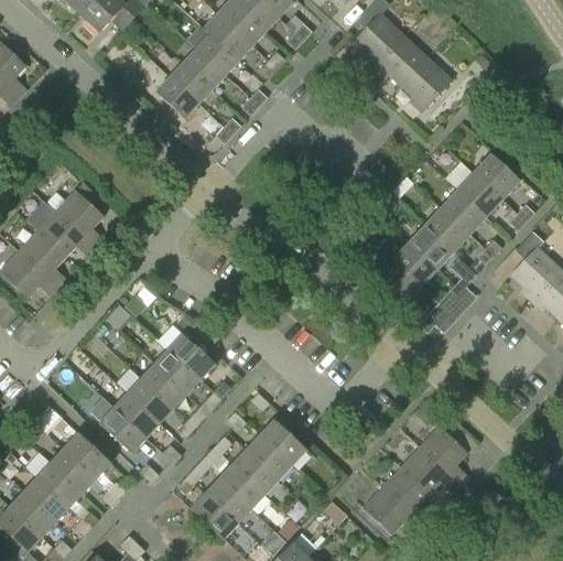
[(64,0),(78,12),(89,0),(64,0)]
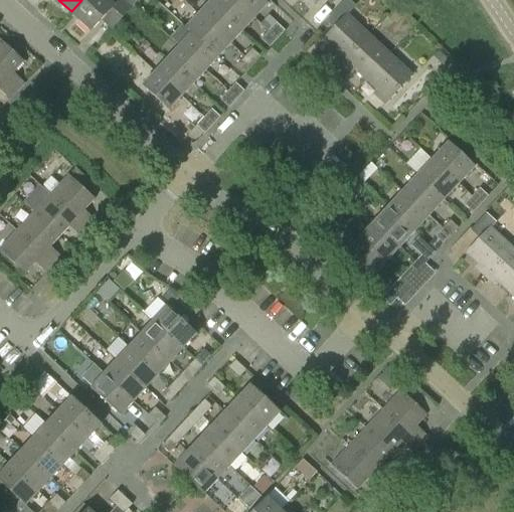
[(81,0),(71,11),(91,28),(101,17),(112,27),(132,4),(127,0),(81,0)]
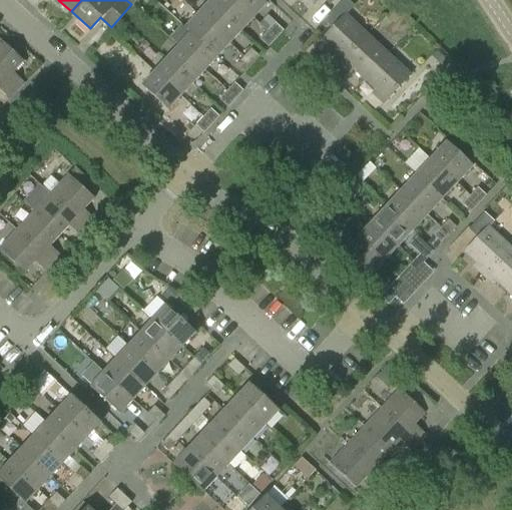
[(241,28),(210,0),(206,0),(197,11),(229,41),(241,28)]
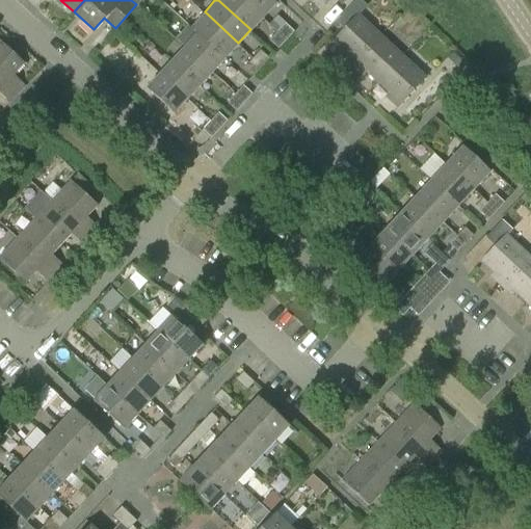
[(218,0),(250,29),(262,16),(244,0),(218,0)]
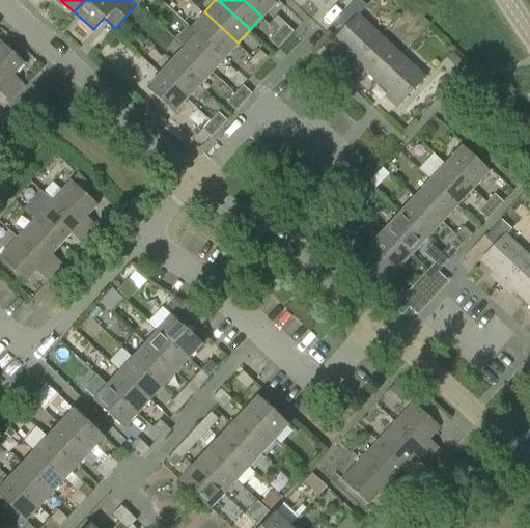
[(244,0),(261,16),(275,1),(274,0),(244,0)]
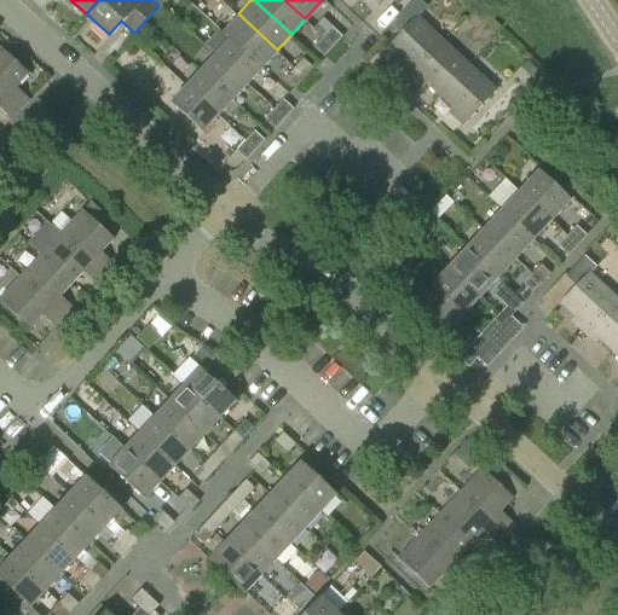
[(398,62),(413,74),(444,40),(416,15),(413,18),(404,11),(393,22),(402,30),(390,45),(403,57),(398,62)]
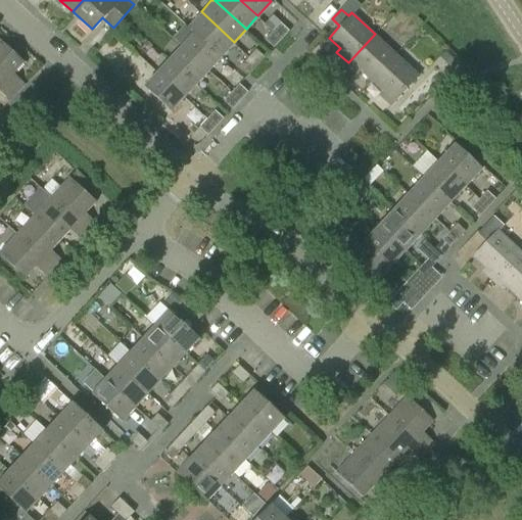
[(193,31),(221,56),(234,42),(201,11),(188,26),(193,31)]
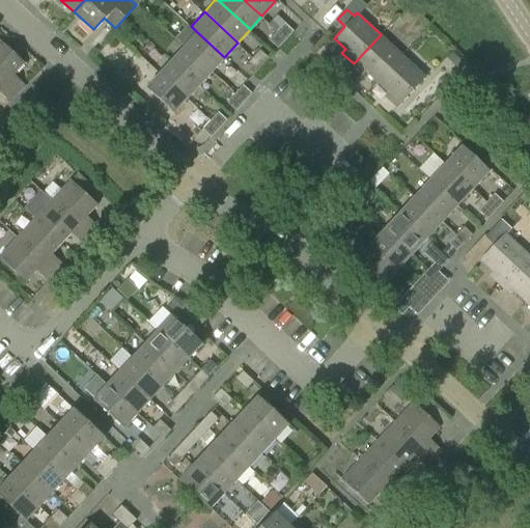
[(283,22),(276,30),(285,38),(293,30),(283,22)]
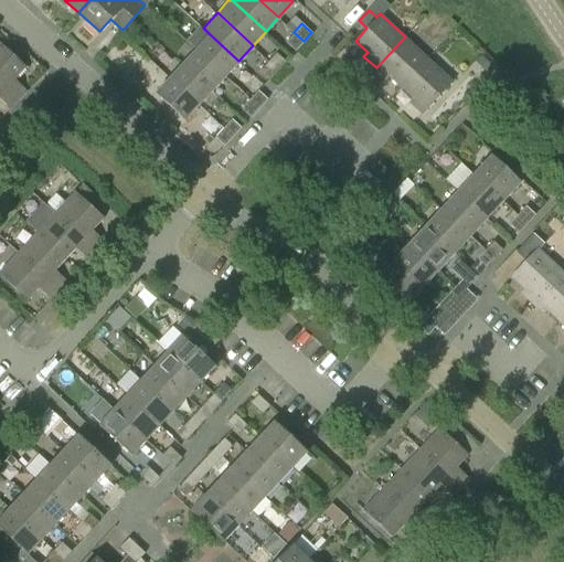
[(296,50),(304,41),(294,32),(286,40),(296,50)]
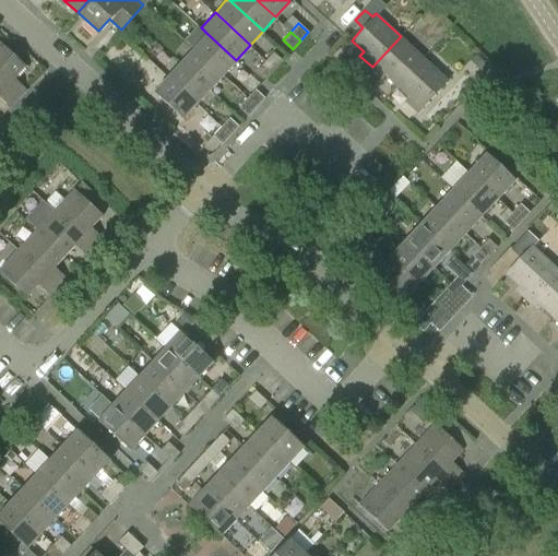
[(236,60),(206,33),(193,47),(223,74),(236,60)]
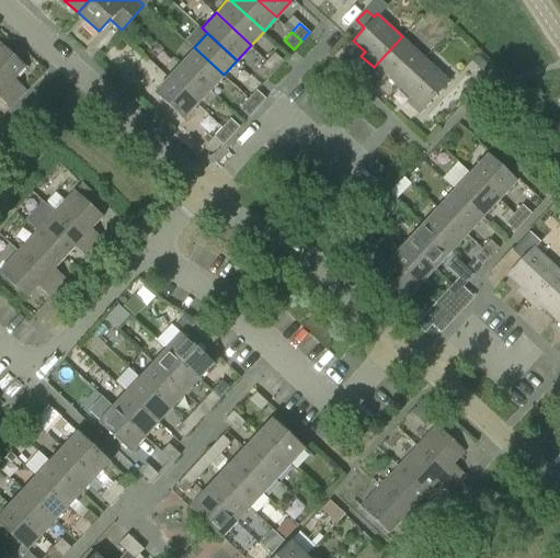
[(400,84),(425,58),(402,36),(374,67),(384,77),(388,72),(400,84)]
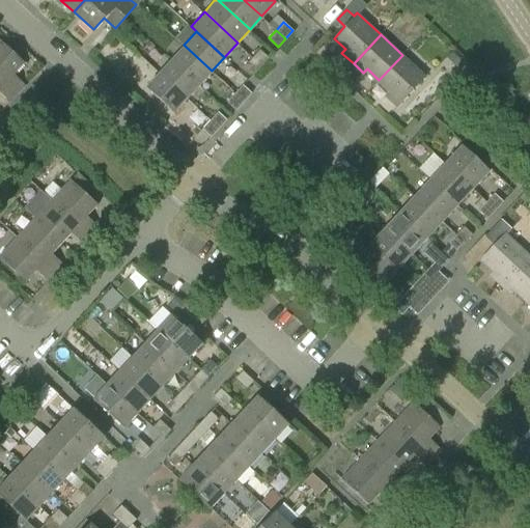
[(0,38),(0,75),(18,92),(26,84),(15,73),(25,61),(0,38)]
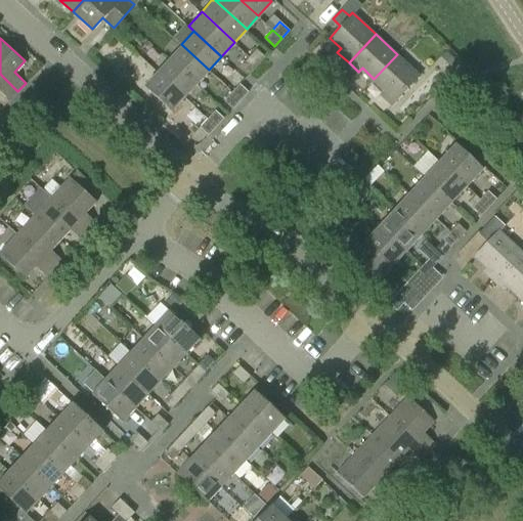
[(209,70),(181,44),(169,57),(197,83),(209,70)]
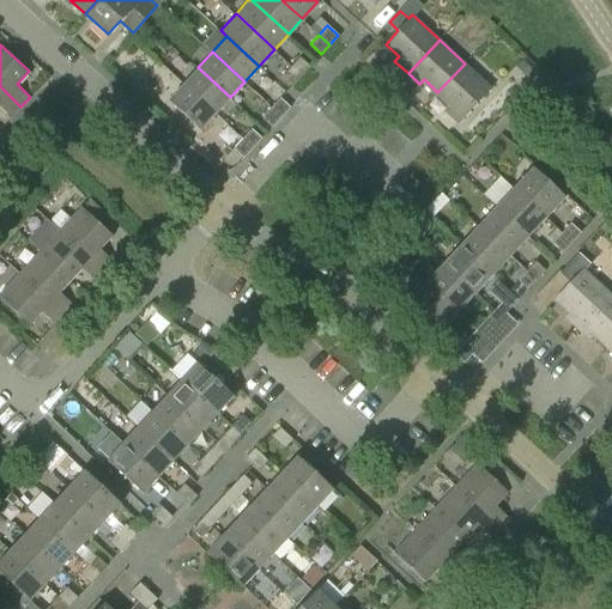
[(300,55),(291,65),(302,75),(310,66),(300,55)]
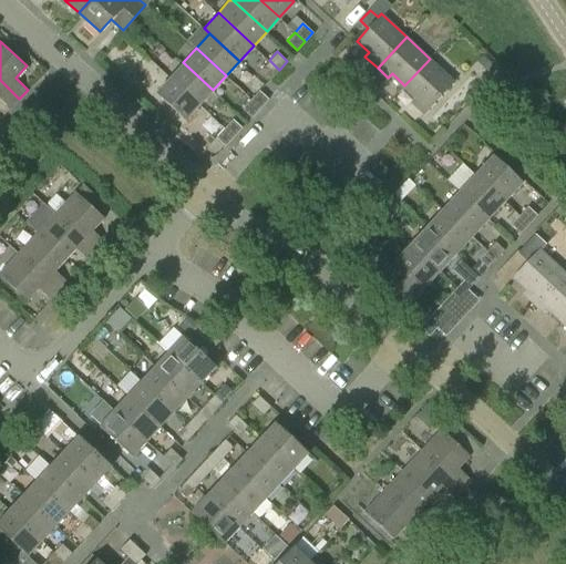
[(476,60),(482,65),(489,59),(483,53),(476,60)]
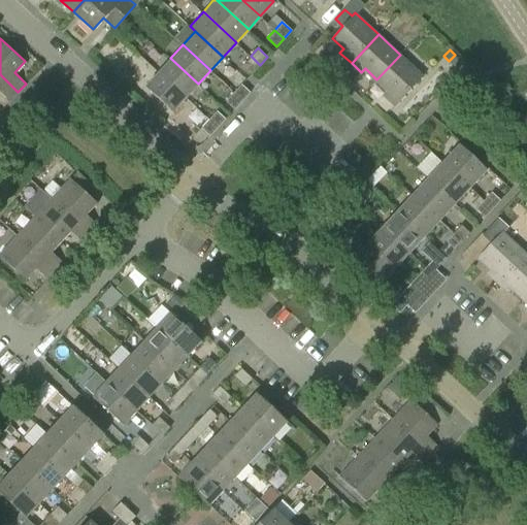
[(423,74),(400,55),(376,79),(387,89),(384,93),(395,104),(423,74)]
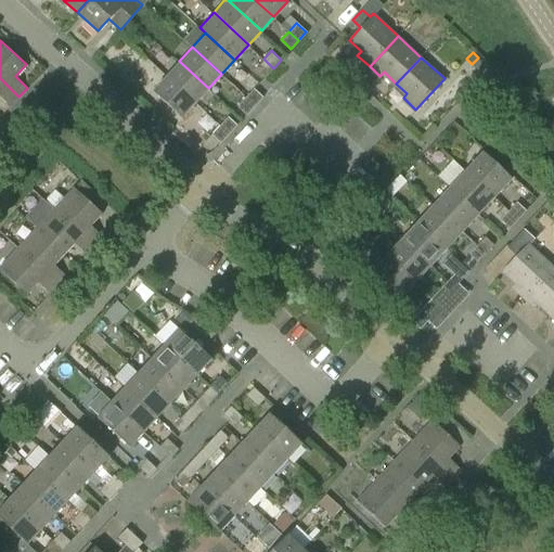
[(265,77),(273,68),(263,59),(255,67),(265,77)]
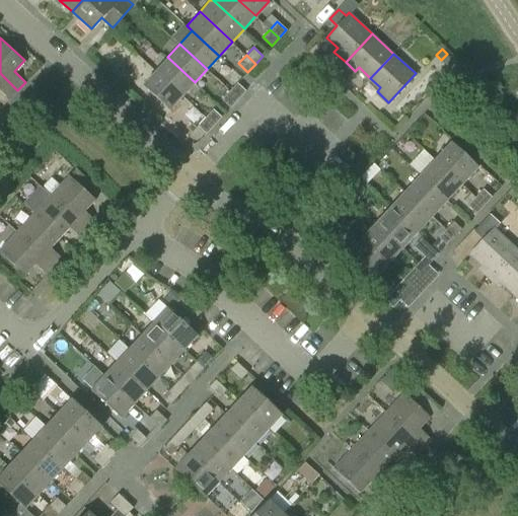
[(195,82),(167,57),(156,70),(183,95),(195,82)]
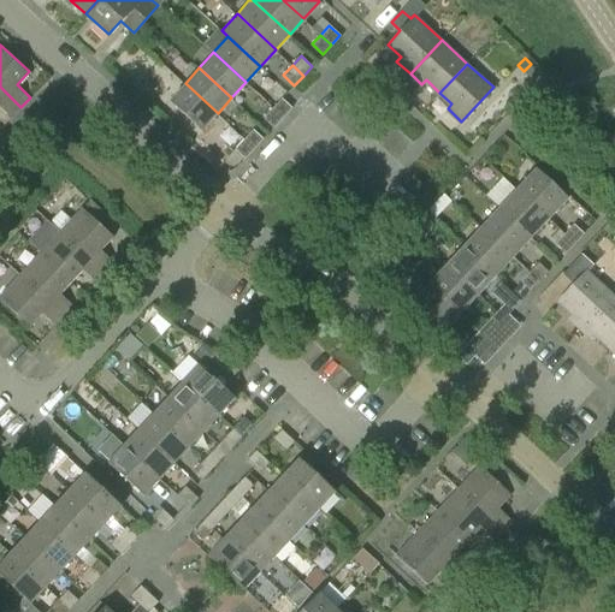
[(418,88),(408,79),(402,85),(412,94),(418,88)]
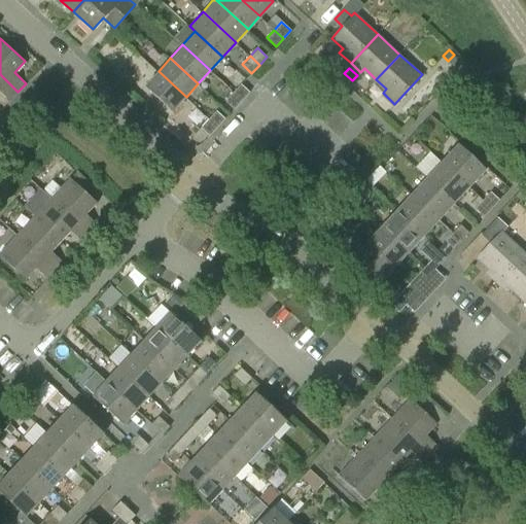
[(173,110),(186,97),(159,71),(145,85),(173,110)]
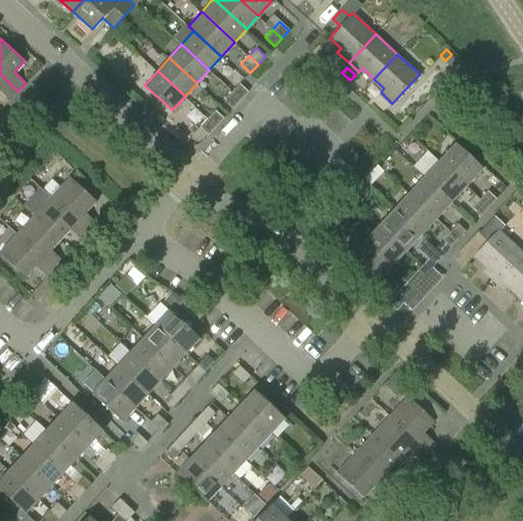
[(17,91),(0,74),(0,89),(10,98),(17,91)]
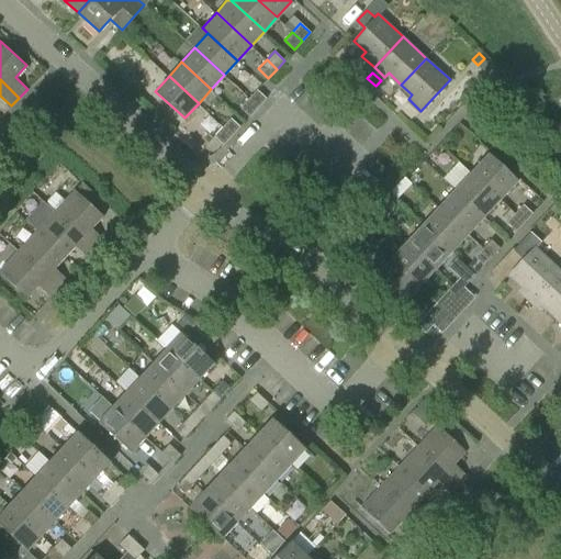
[(257,89),(248,98),(258,107),(266,97),(257,89)]
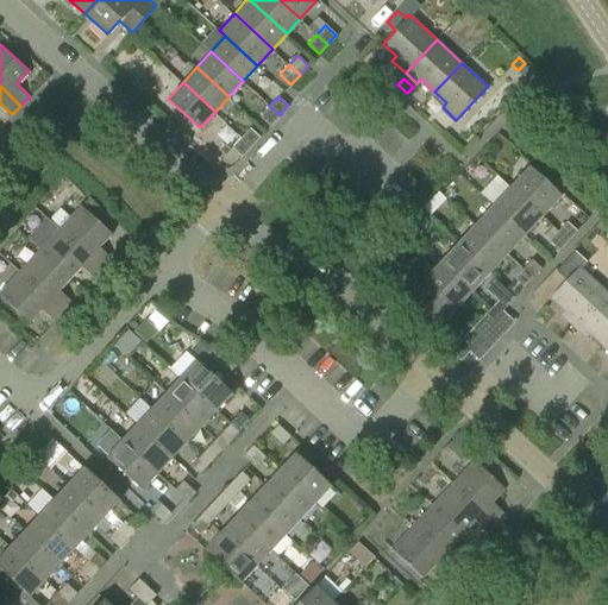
[(270,125),(280,115),(269,106),(259,115),(270,125)]
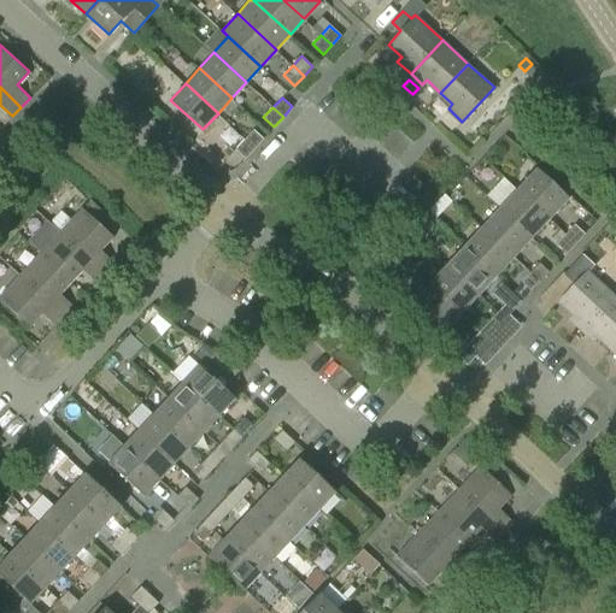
[(253,128),(245,137),(254,147),(264,137),(253,128)]
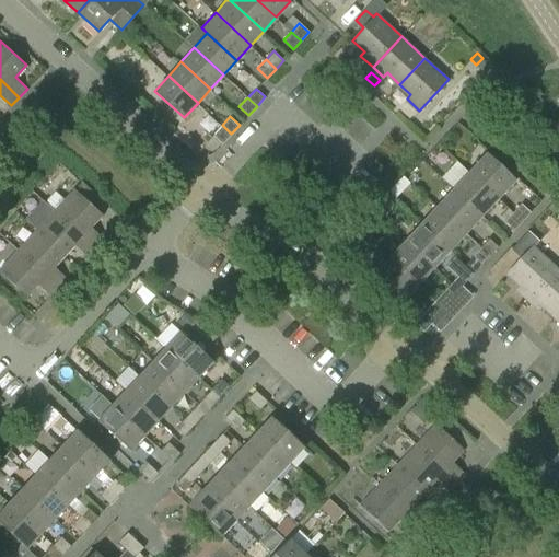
[(222,142),(231,134),(222,125),(213,134),(222,142)]
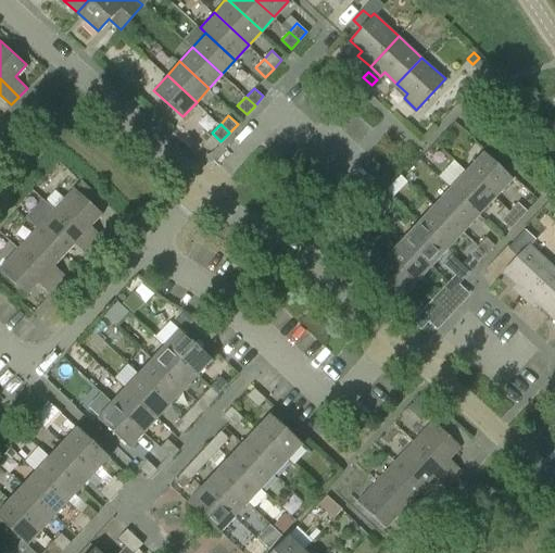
[(483,152),(467,171),(495,197),(512,178),(483,152)]
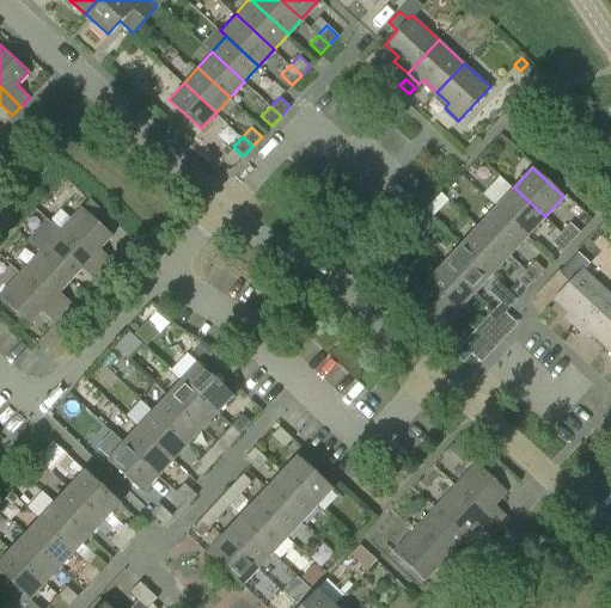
[(496,206),(527,235),(545,216),(514,188),(496,206)]
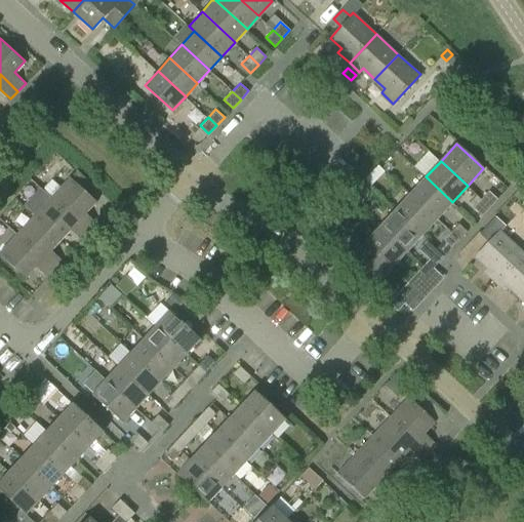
[(70,175),(51,196),(89,231),(97,223),(86,212),(96,201),(70,175)]
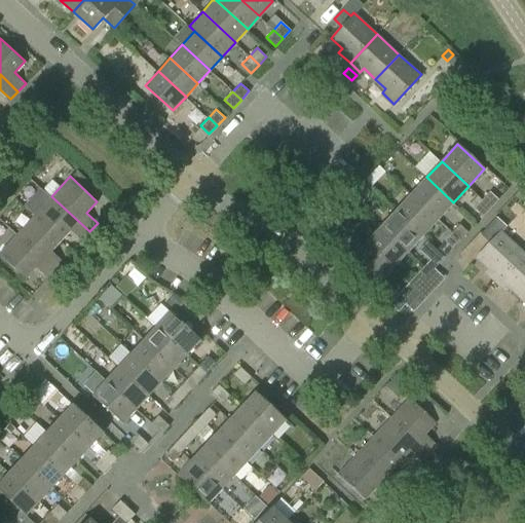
[(412,193),(439,218),(453,202),(426,177),(412,193)]
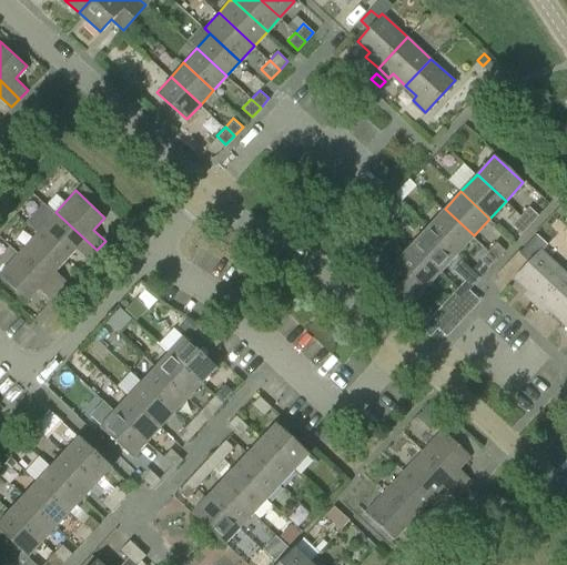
[(398,204),(393,200),(383,211),(386,217),(391,217),(394,215),(397,211),(398,208),(398,204)]
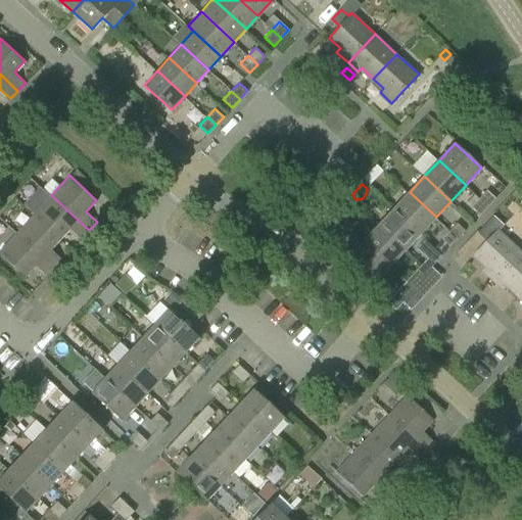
[(488,189),(481,197),(489,205),(497,197),(488,189)]
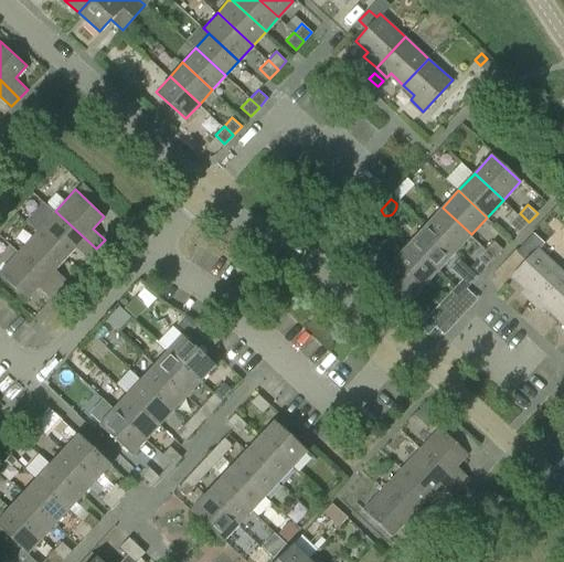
[(426,225),(455,252),(471,234),(443,208),(426,225)]
